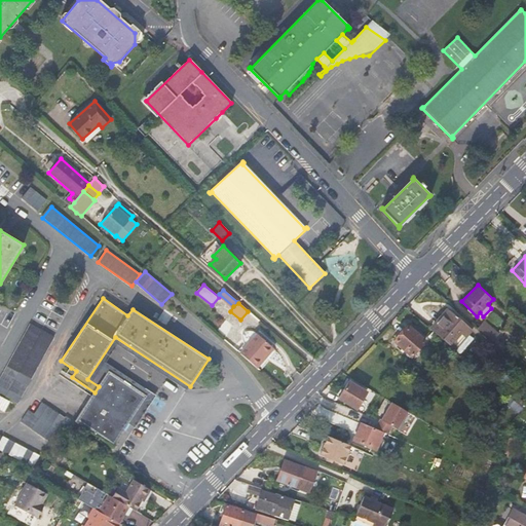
[(448,309),(431,329),(460,353),(473,338),(467,335),(472,330),(448,309)]
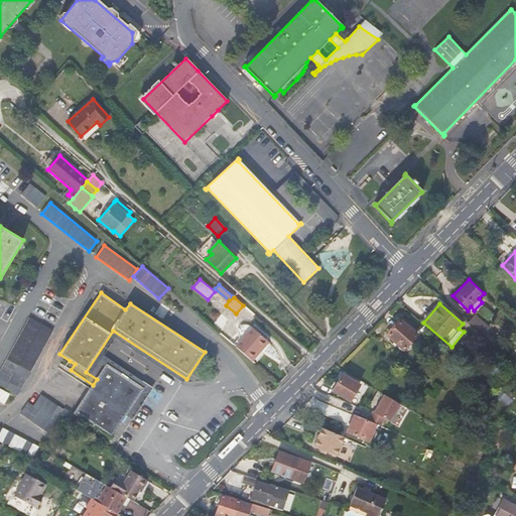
[(387,319),(395,328),(400,320),(393,313),(387,319)]
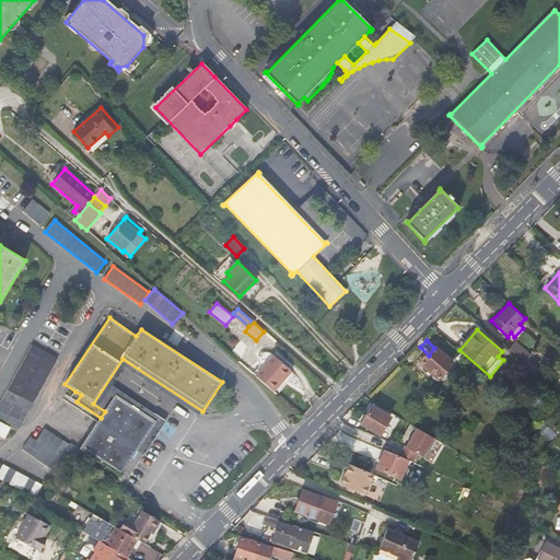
[(516,343),(510,350),(524,363),(531,357),(516,343)]
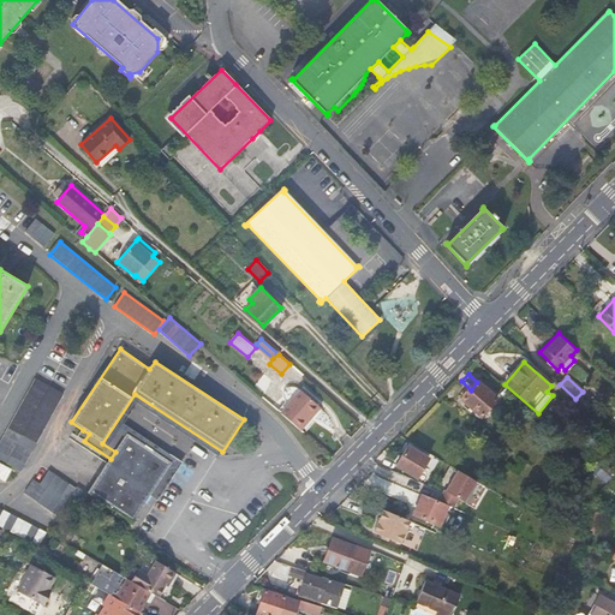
[(477,382),(471,390),(461,400),(481,417),(497,399),(478,382),(477,382)]
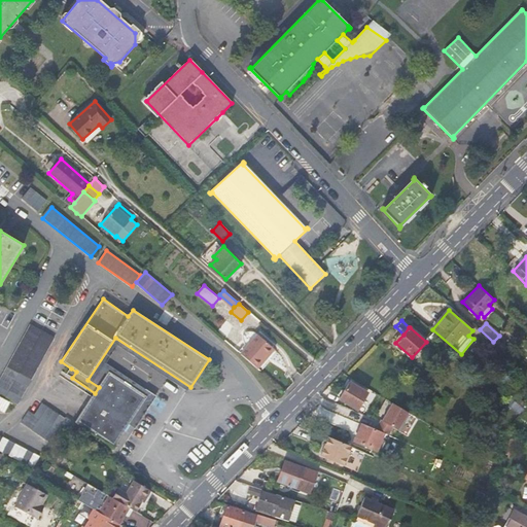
[(28,330),(0,379),(0,394),(18,405),(48,350),(36,343),(39,337),(28,330)]
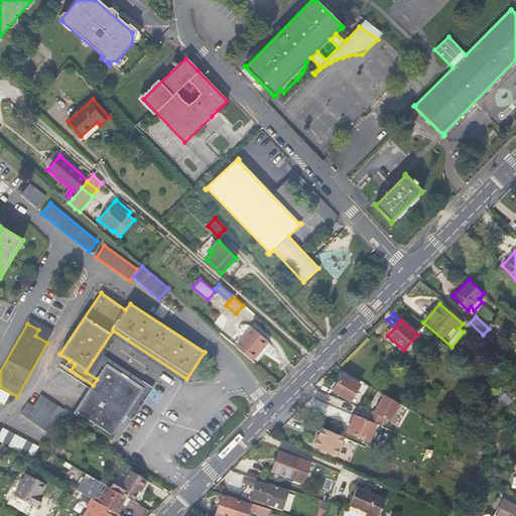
[(252,328),(243,339),(236,347),(252,361),(268,342),(252,328)]
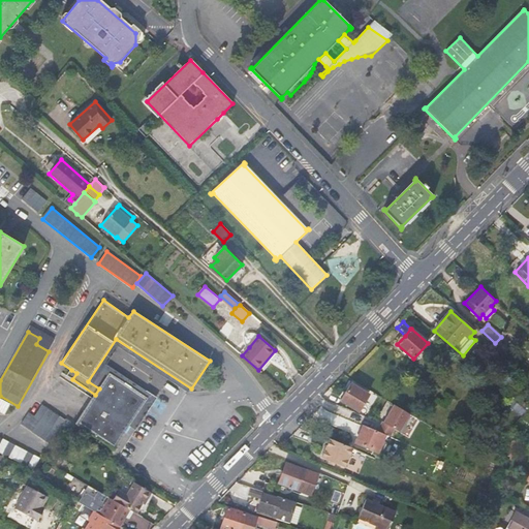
[(188,393),(191,389),(116,339),(88,381),(99,389),(110,373),(148,399),(129,426),(135,430),(157,398),(105,365),(118,346),(168,380),(188,393)]
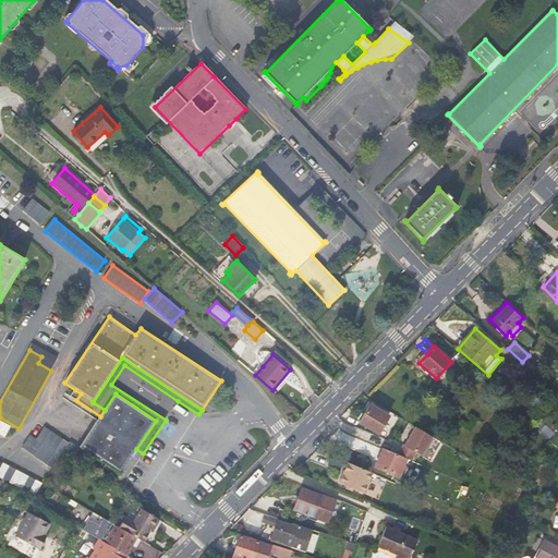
[(258,363),(251,372),(255,375),(263,366),(258,363)]
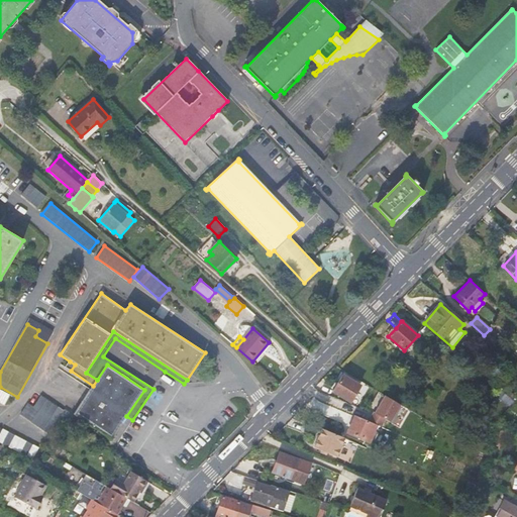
[(66,368),(71,371),(75,365),(70,362),(66,368)]
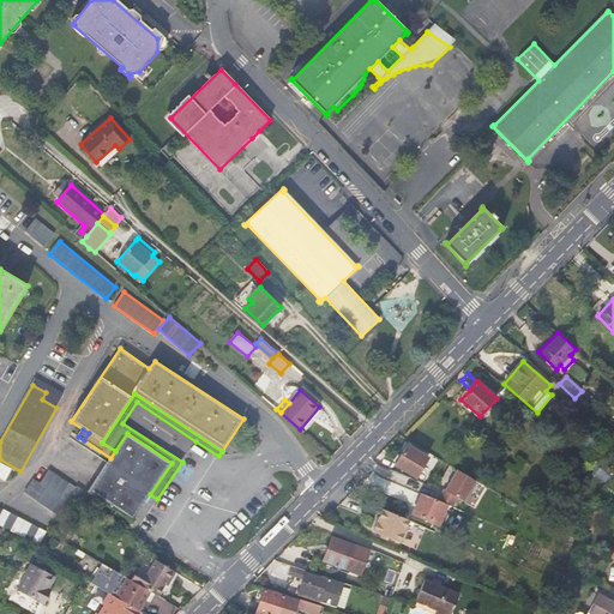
[(127,433),(115,451),(110,458),(88,493),(132,522),(150,494),(172,463),(127,433)]
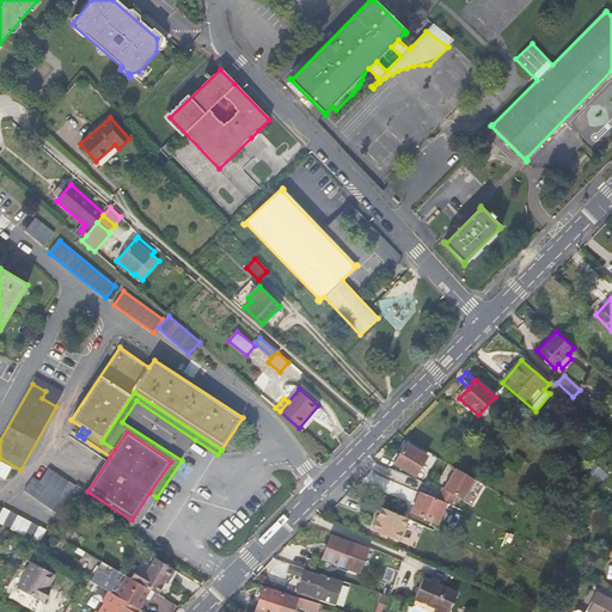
[(427,456),(405,444),(393,463),(414,476),(427,456)]
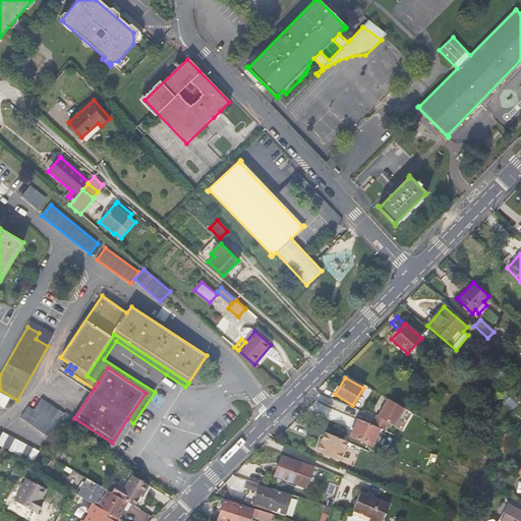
[(9,399),(0,393),(0,405),(4,408),(9,399)]
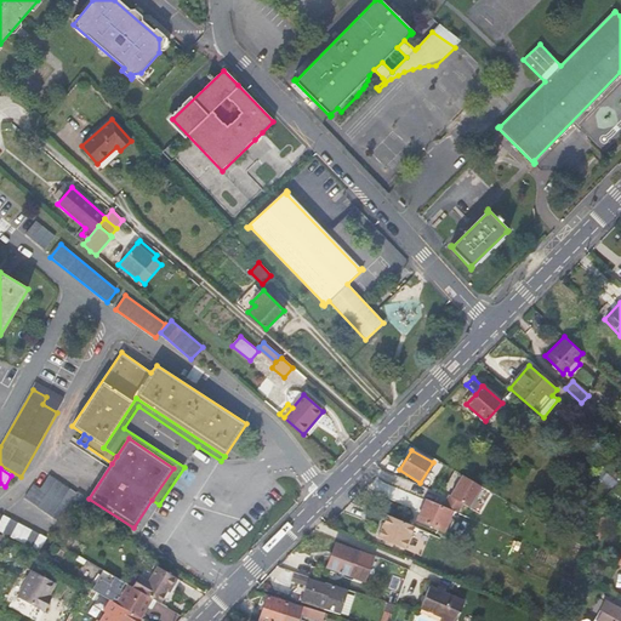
[(620,477),(611,468),(608,473),(617,483),(620,479),(620,477)]
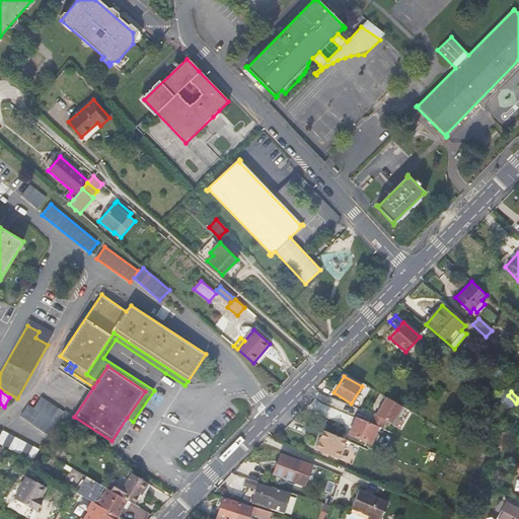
[(507,395),(502,400),(511,409),(516,403),(508,395),(507,395)]
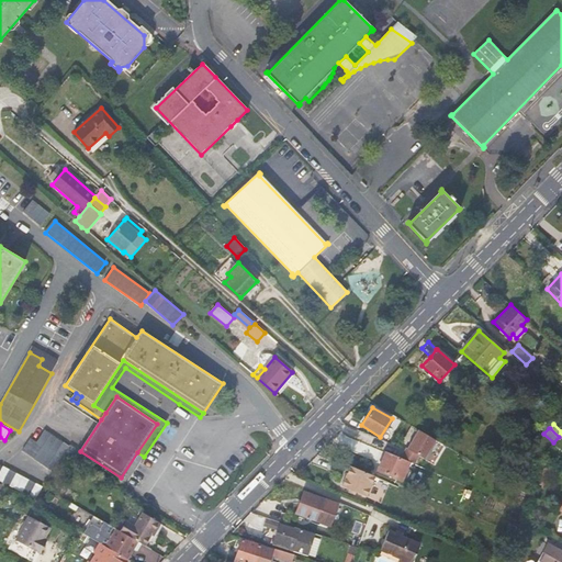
[(31,437),(21,451),(52,472),(70,447),(45,429),(37,442),(31,437)]
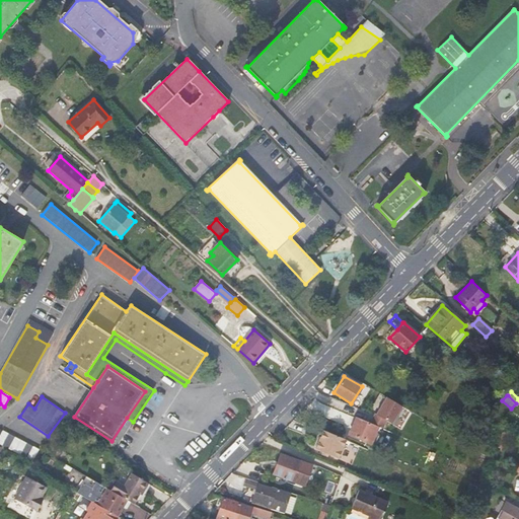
[(370,421),(370,424),(379,427),(383,429),(383,425),(386,420),(391,423),(401,405),(385,396),(375,414),(374,414),(370,421)]
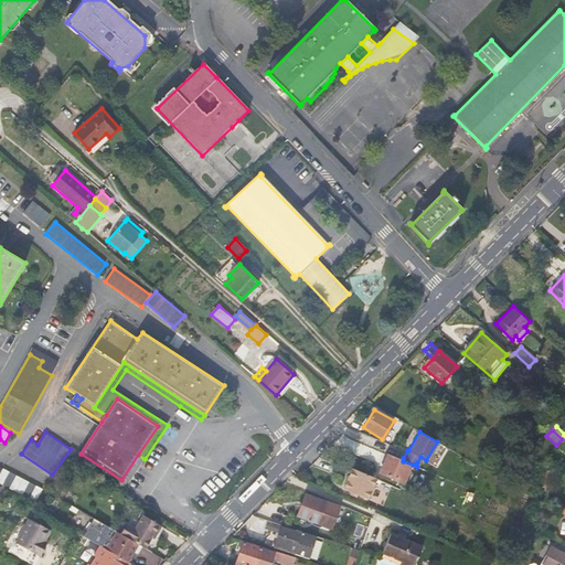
[(404,483),(413,465),(403,461),(387,455),(380,472),(404,483)]
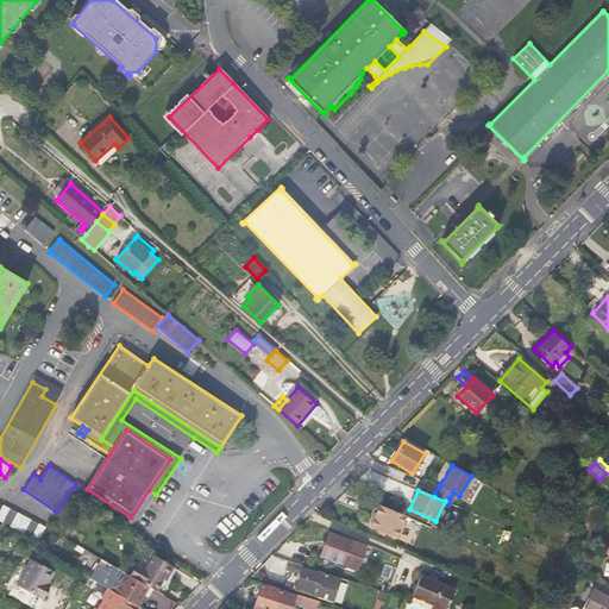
[(601,509),(589,502),(586,507),(584,516),(594,521),(601,509)]
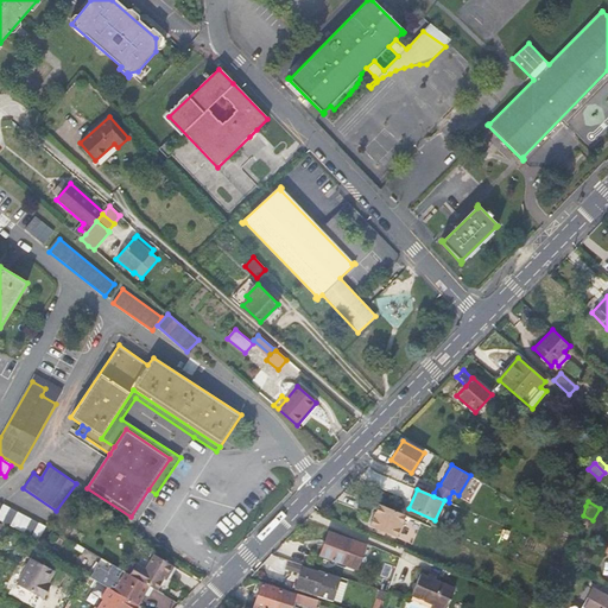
[(4,504),(0,510),(0,520),(38,542),(46,527),(4,504)]
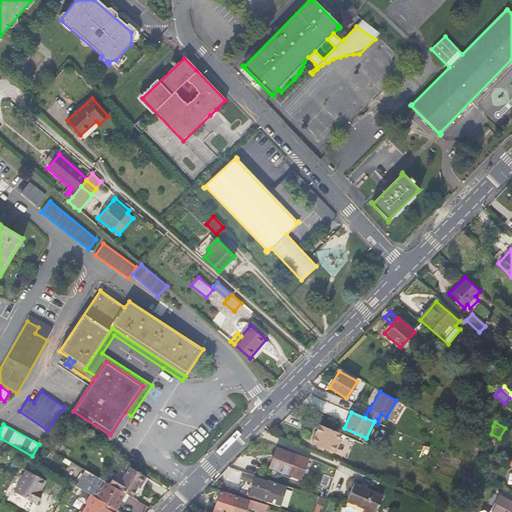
[(332,452),(341,434),(319,424),(310,443),(332,452)]
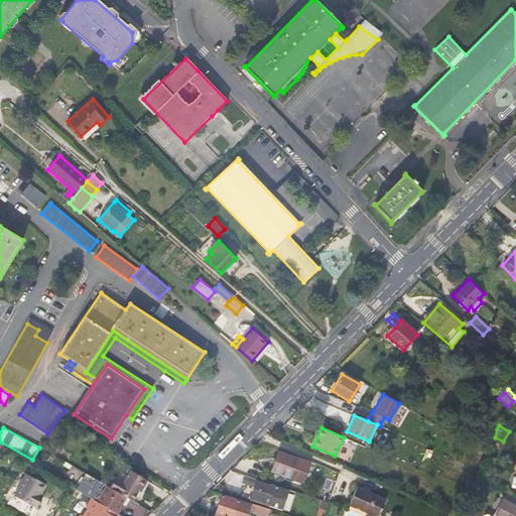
[(278,452),(270,471),(300,483),(307,464),(278,452)]
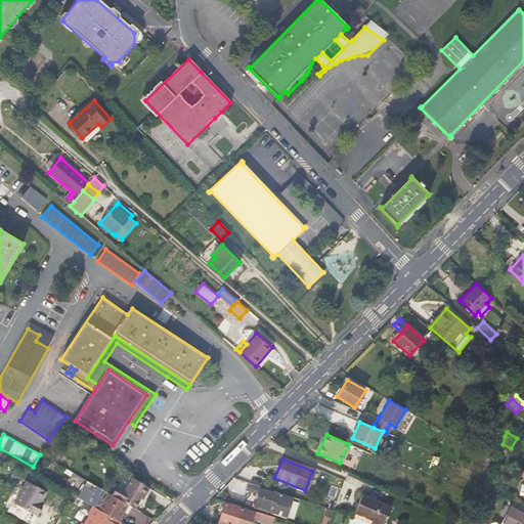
[(71,470),(67,476),(76,482),(80,475),(71,470)]
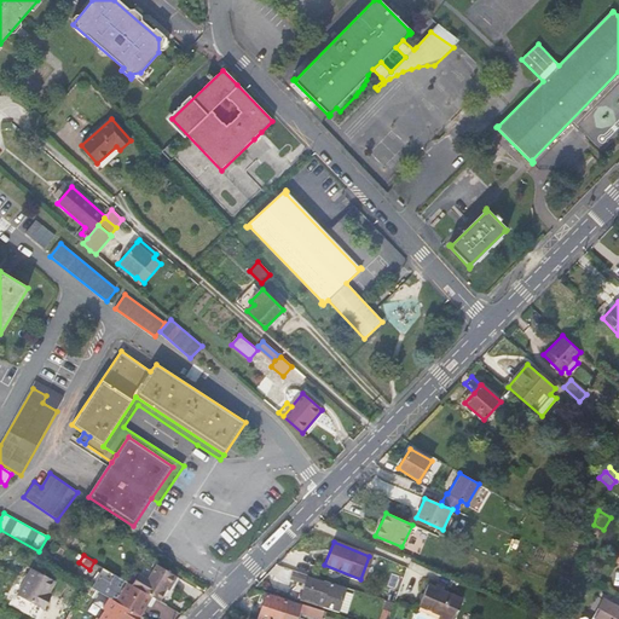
[(149,559),(139,573),(148,579),(157,563),(149,559)]
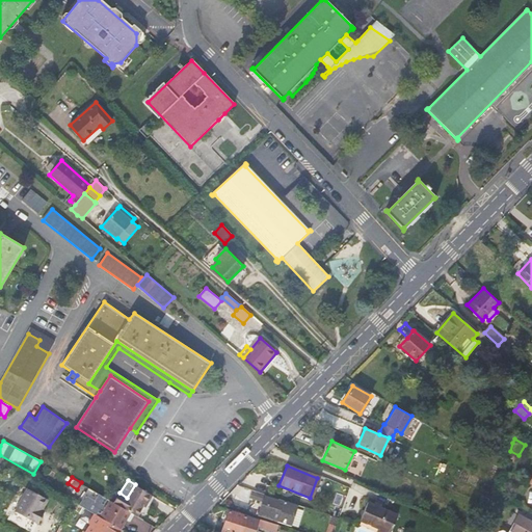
[(120,528),(129,511),(114,502),(91,488),(81,482),(77,489),(68,483),(60,494),(74,502),(98,515),(120,528)]
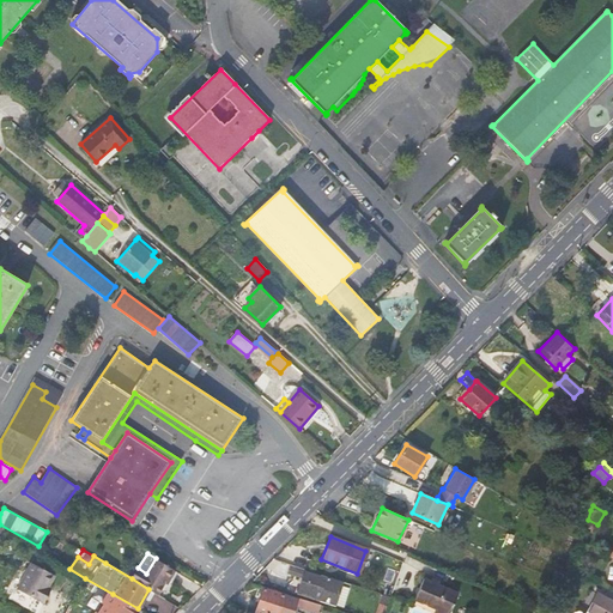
[(138,568),(132,578),(149,589),(156,594),(167,578),(169,580),(176,570),(156,558),(146,574),(138,568)]
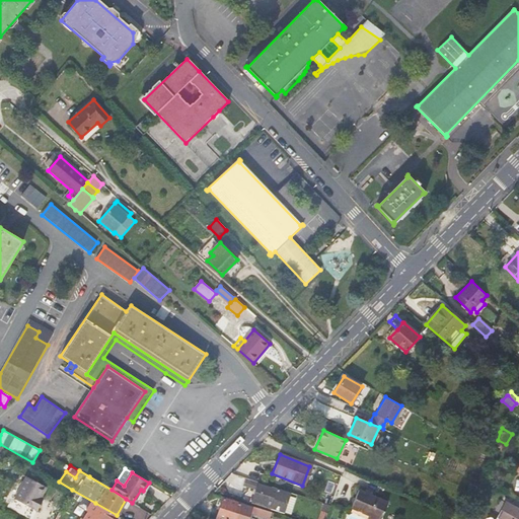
[(43,498),(47,488),(27,477),(15,499),(38,511),(43,503),(41,501),(43,498)]
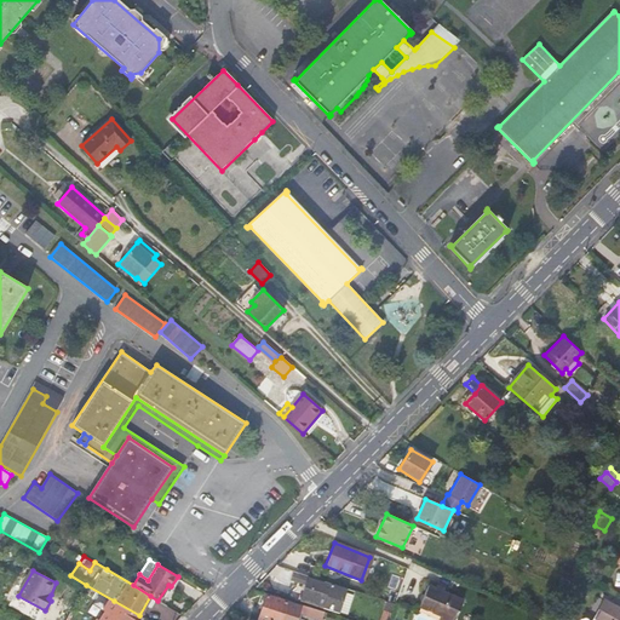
[(337,612),(345,587),(326,583),(326,584),(308,578),(308,577),(296,573),(293,572),(291,580),(305,585),(300,600),(337,612)]
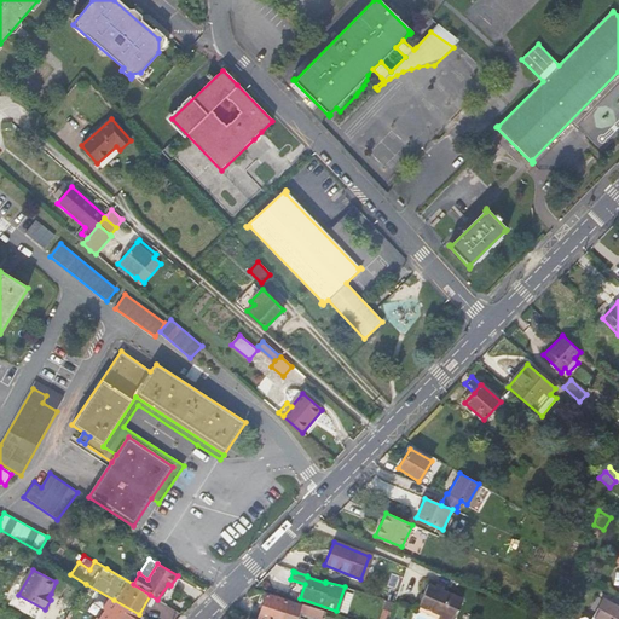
[(440,588),(432,585),(426,583),(422,594),(420,603),(417,607),(440,614),(439,617),(445,618),(452,618),(461,595),(440,588)]
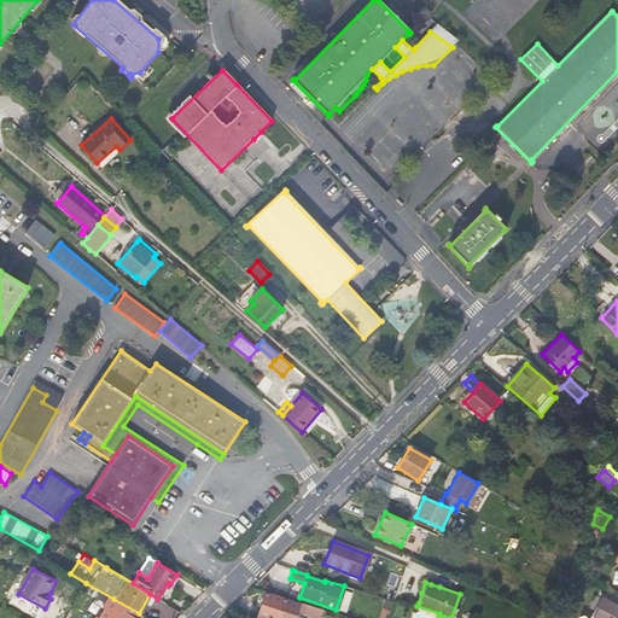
[(353,594),(343,590),(336,610),(347,613),(353,594)]
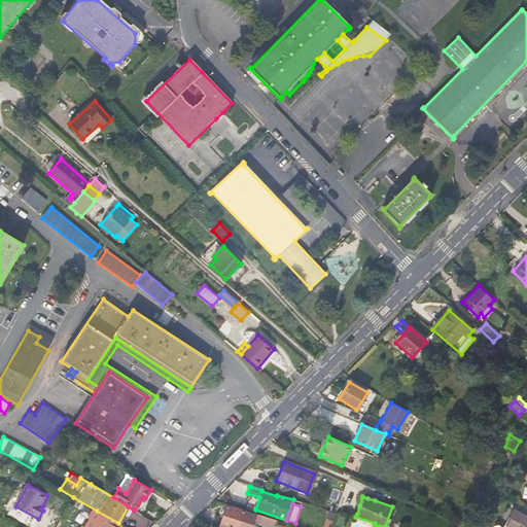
[(270,526),(271,526),(274,519),(246,510),(246,511),(225,504),(219,526),(222,526),(270,526)]
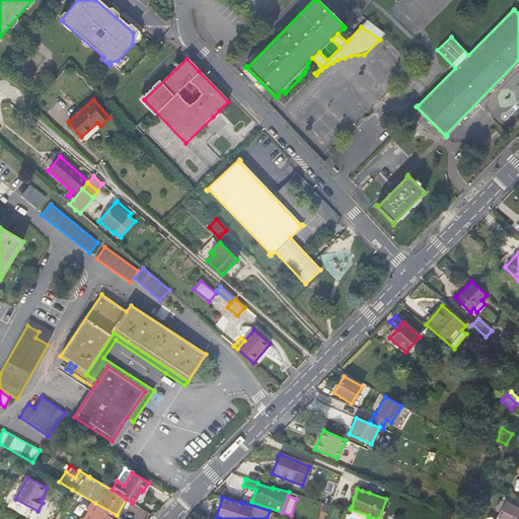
[(504,511),(499,518),(518,518),(518,508),(518,509),(506,502),(502,510),(504,511)]
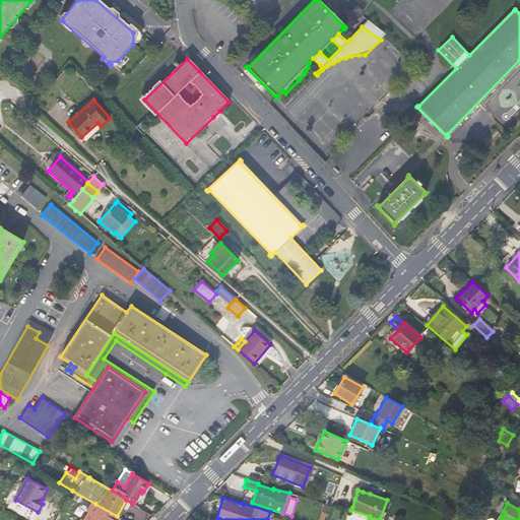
[(117,516),(95,504),(87,519),(84,519),(83,519),(116,519),(119,517),(117,516)]
